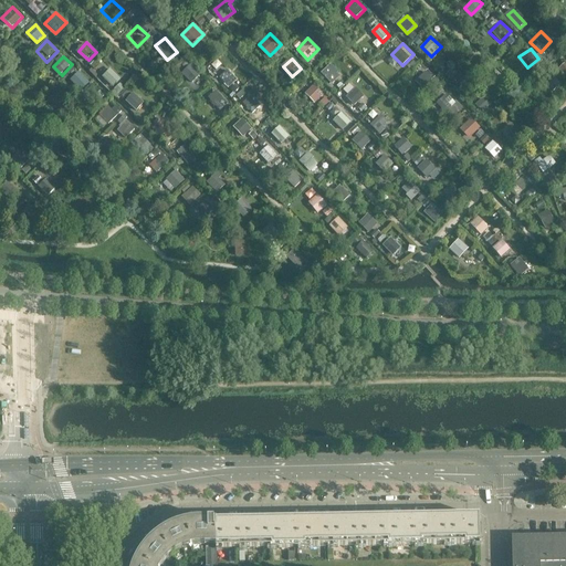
[(178,75),(189,85),(200,74),(189,64),(178,75)]
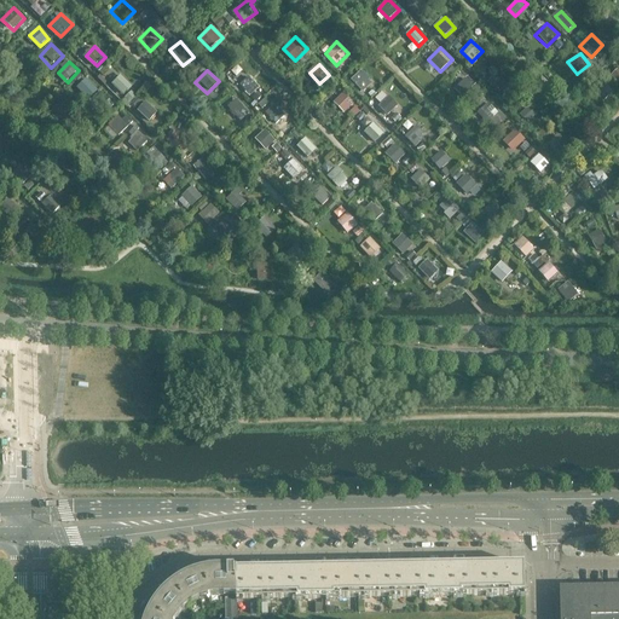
[(353,81),(365,92),(375,82),(363,70),(353,81)]
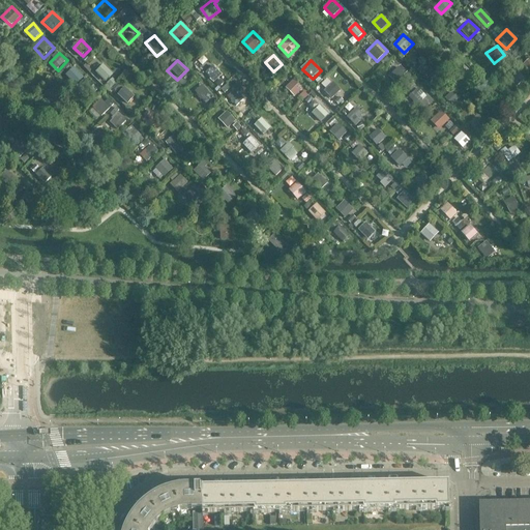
[(417,69),(427,80),(437,69),(427,60),(417,69)]
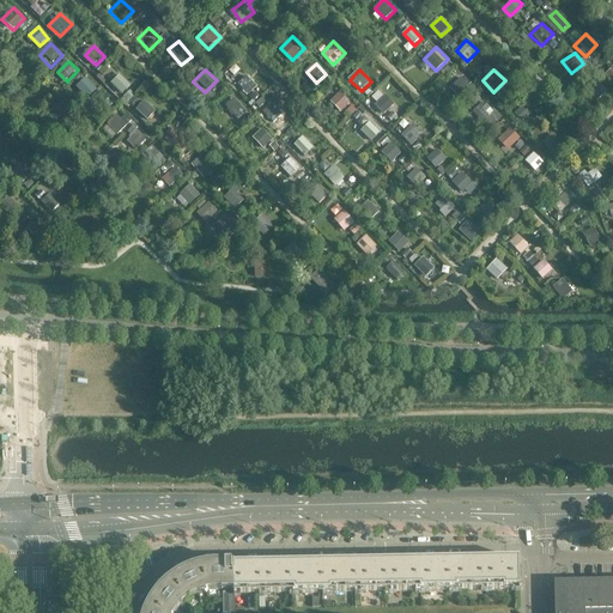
[(108,84),(120,96),(132,84),(120,72),(108,84)]
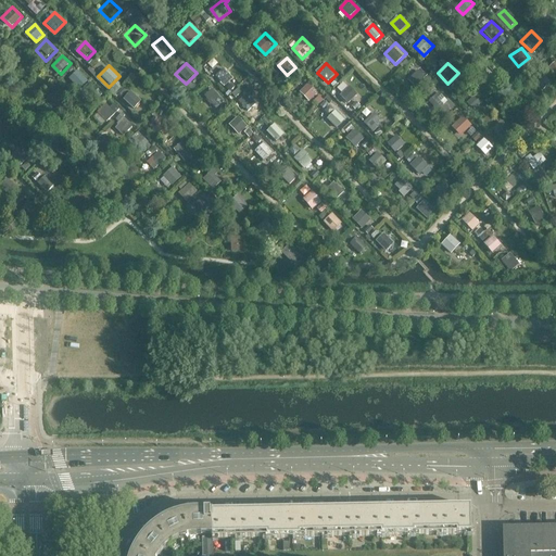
[(212,77),(223,87),(232,76),(223,66),(212,77)]
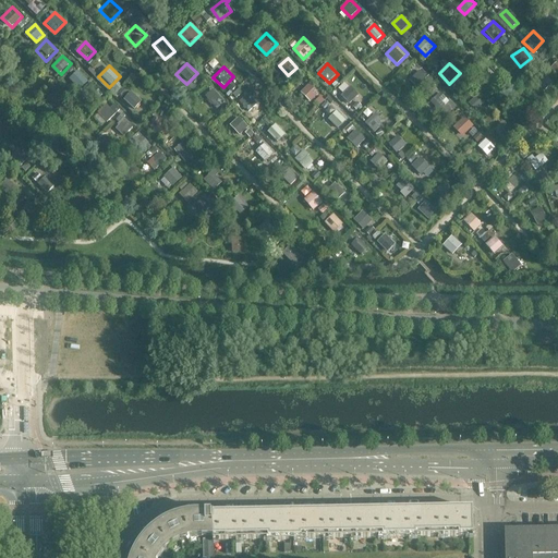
[(419,87),(428,76),(421,69),(411,80),(419,87)]
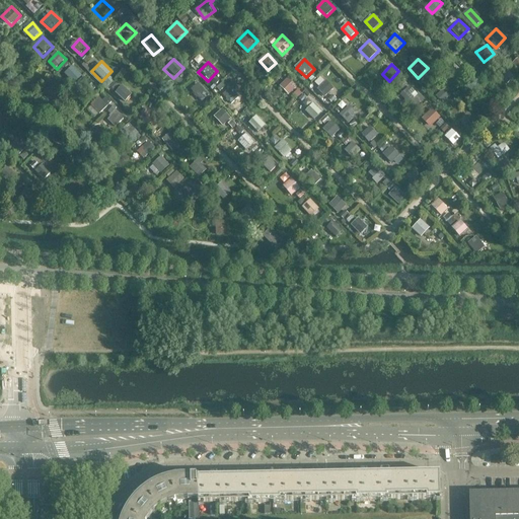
[(62,76),(72,85),(81,75),(71,66),(62,76)]
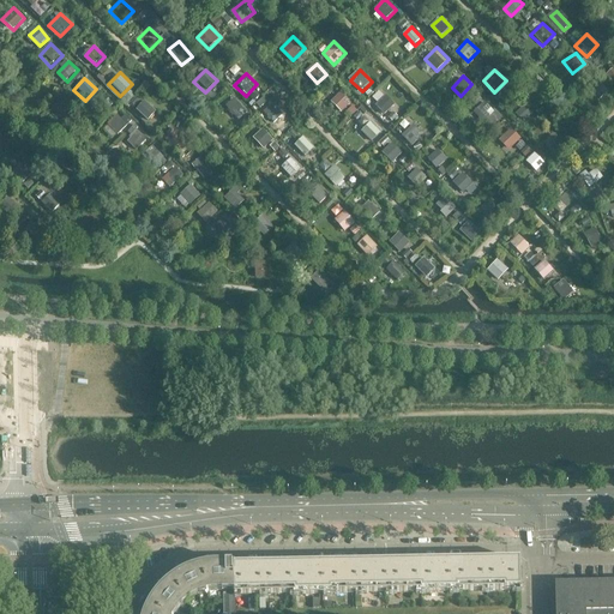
[(587,96),(597,107),(609,96),(597,84),(587,96)]
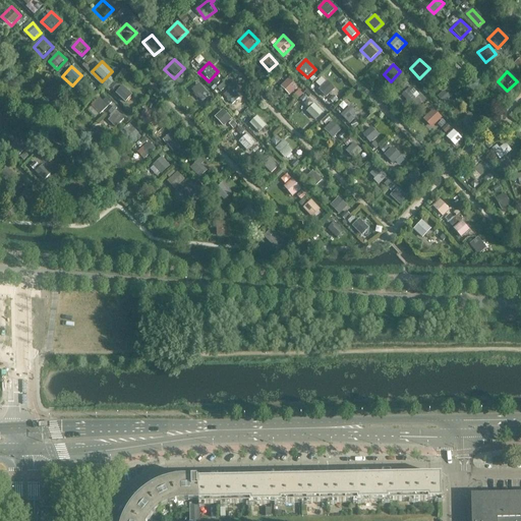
[(279,87),(288,97),(298,87),(288,76),(279,87)]
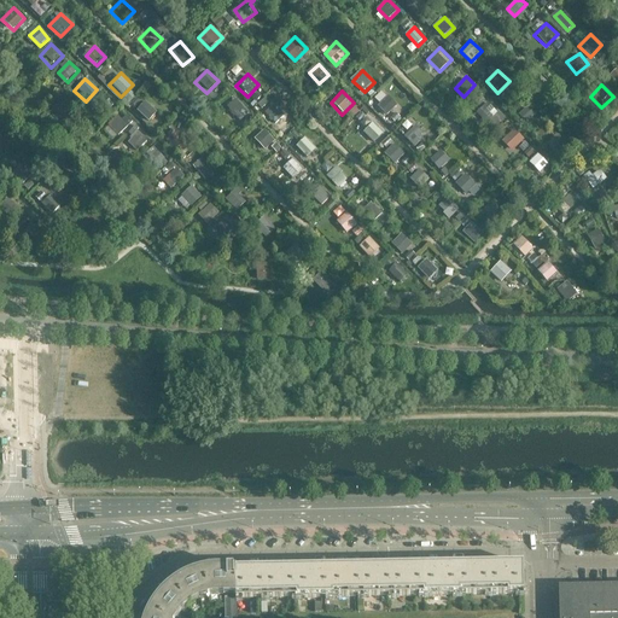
[(378,106),(390,118),(401,106),(390,94),(378,106)]
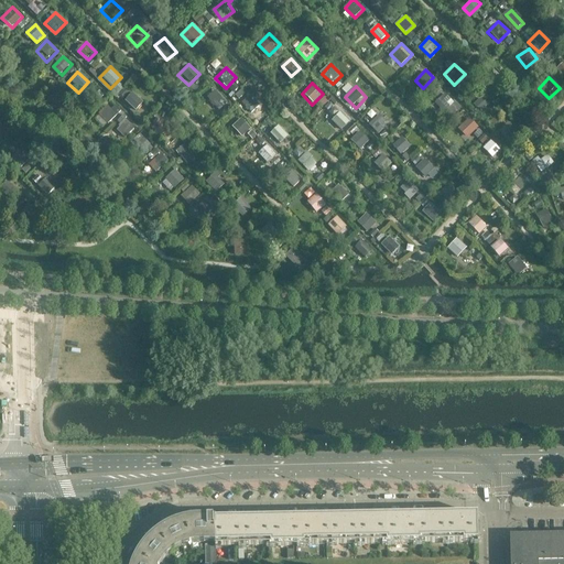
[(220,109),(228,101),(217,89),(209,97),(220,109)]
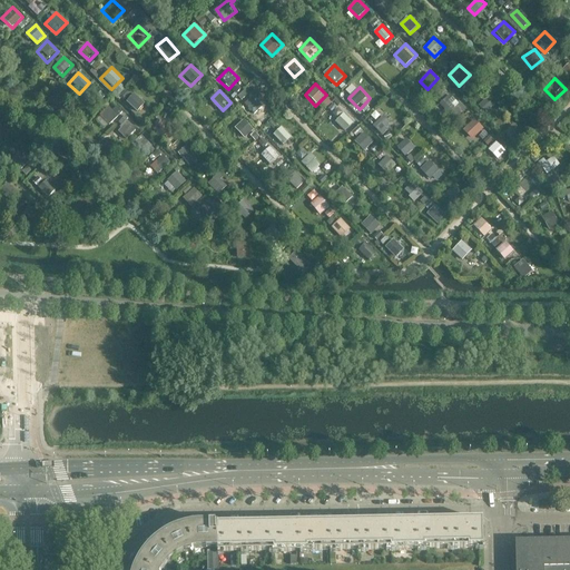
[(128,100),(139,111),(147,104),(136,92),(128,100)]
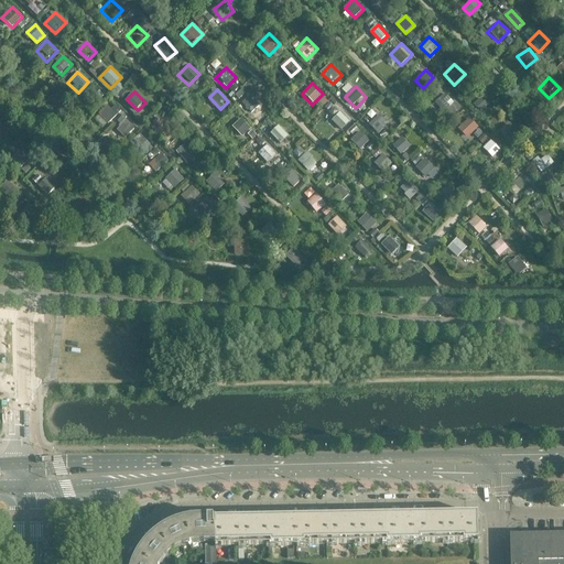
[(436,101),(449,115),(459,105),(446,91),(436,101)]
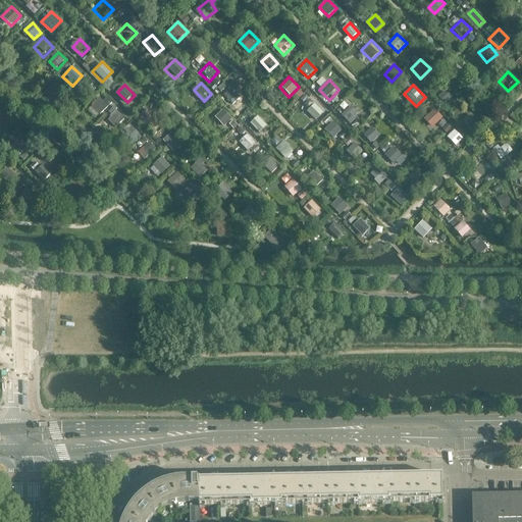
[(226,94),(235,103),(242,97),(233,87),(226,94)]
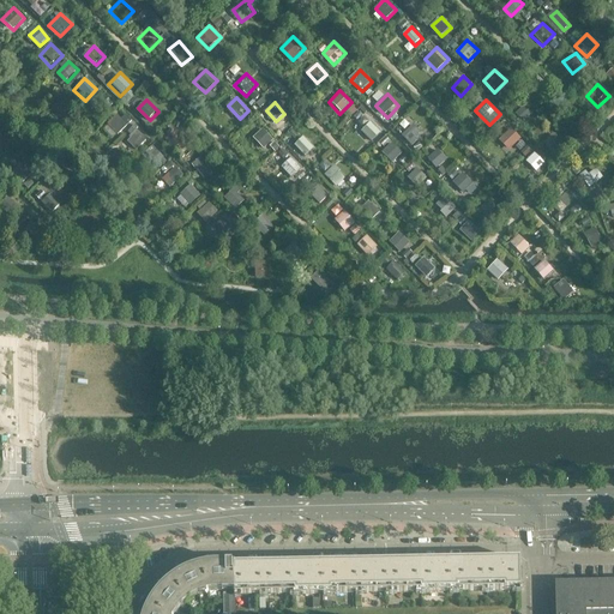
[(375,142),(387,128),(375,118),(363,131),(375,142)]
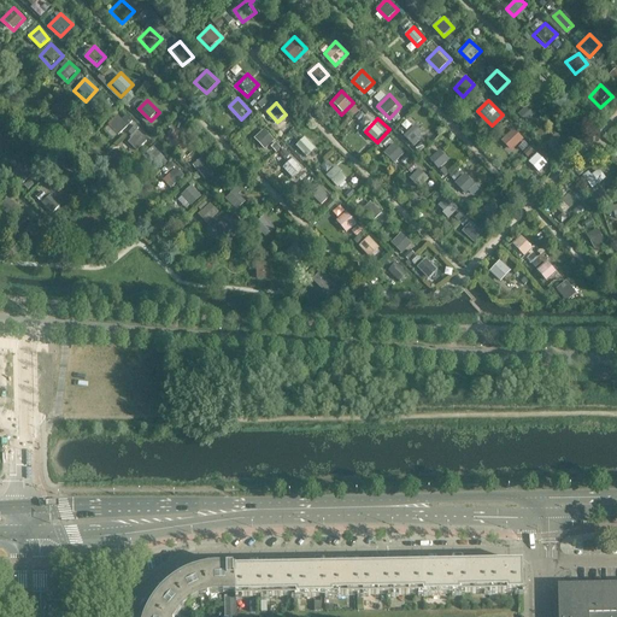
[(411,119),(406,125),(411,129),(405,136),(418,147),(423,141),(419,137),(424,130),(411,119)]
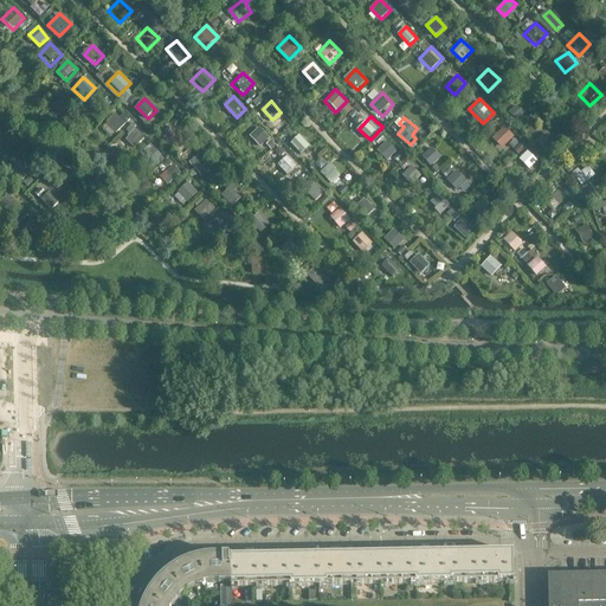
[(161,136),(173,147),(185,135),(173,124),(161,136)]
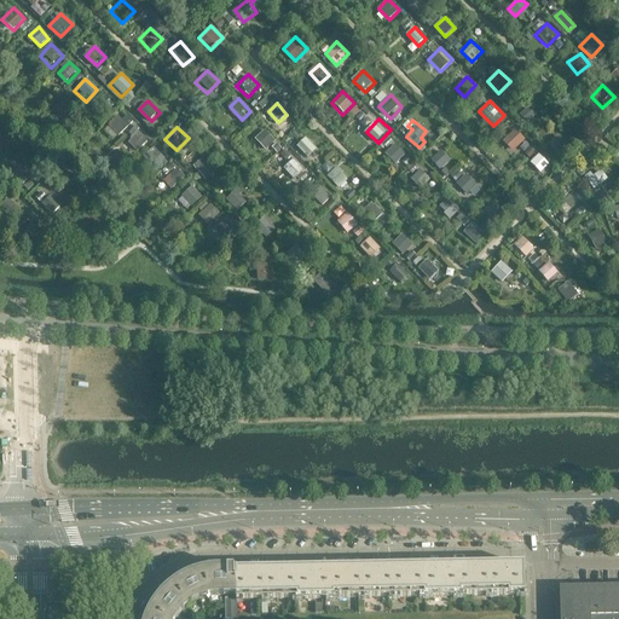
[(252,139),(264,150),(275,138),(262,127),(252,139)]
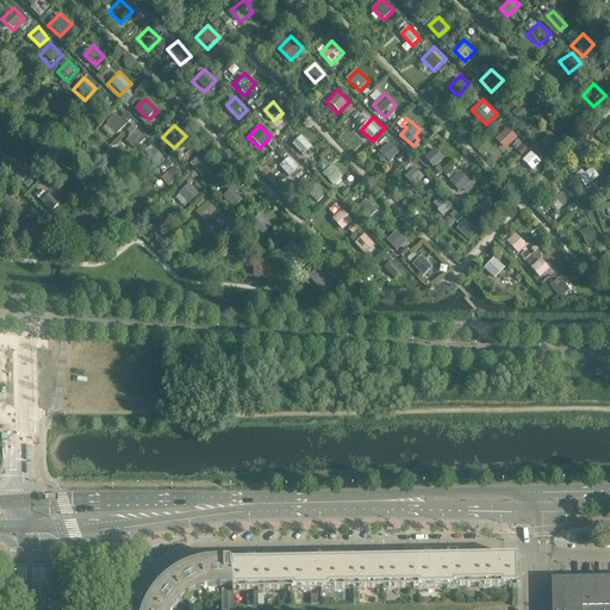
[(495,137),(506,148),(517,136),(505,125),(495,137)]
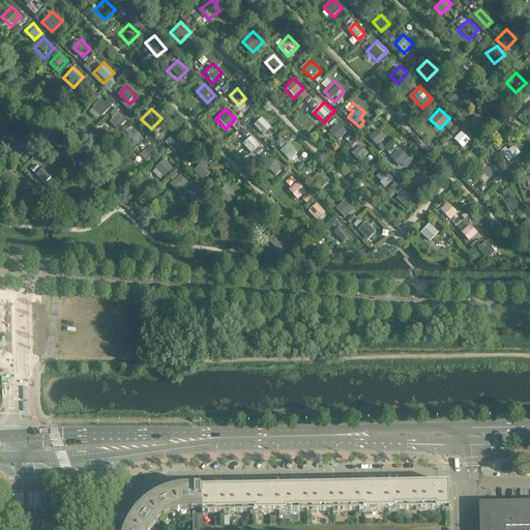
[(468,122),(478,131),(488,121),(478,112),(468,122)]
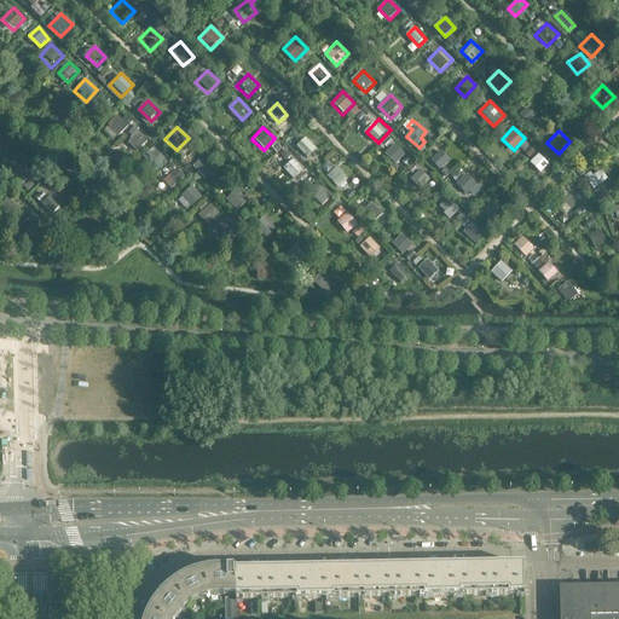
[(125,144),(137,155),(148,143),(137,132),(125,144)]
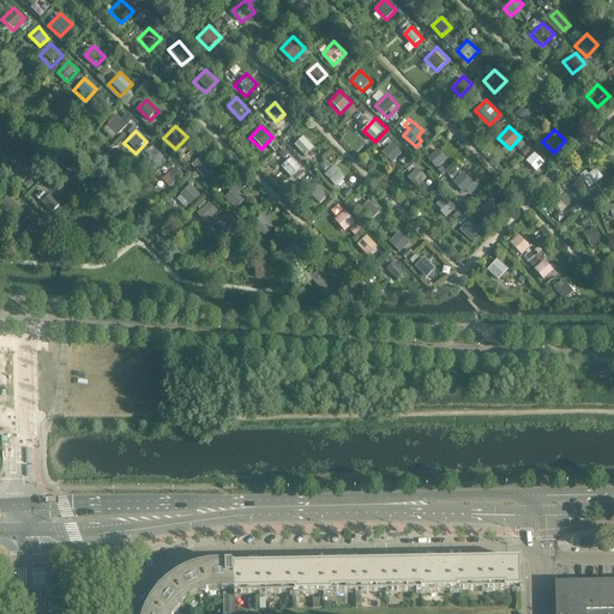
[(292,146),(304,157),(314,145),(302,134),(292,146)]
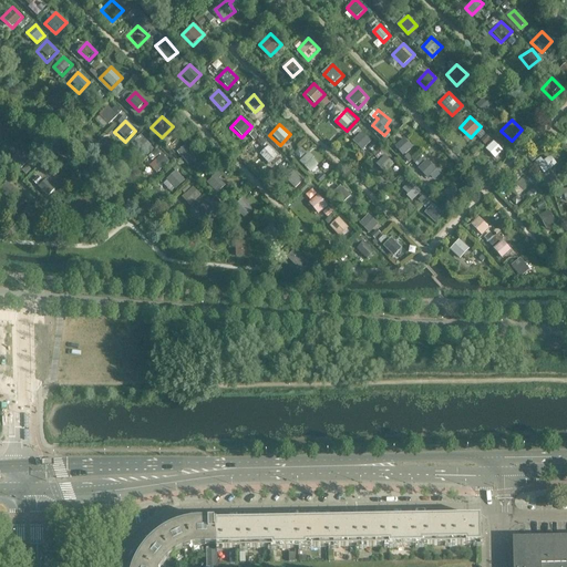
[(484,144),(492,140),(485,129),(478,133),(484,144)]
